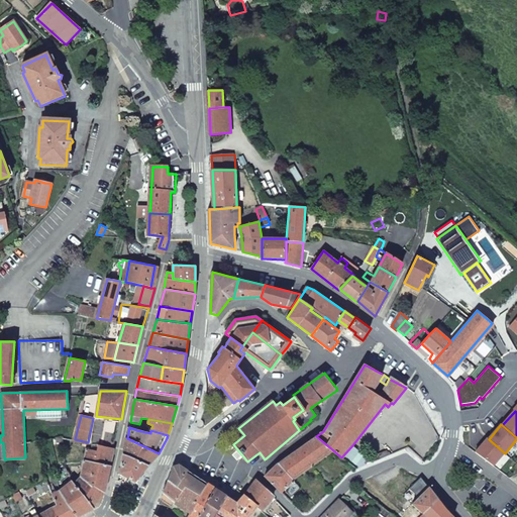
[(316,436),(278,463),(293,480),(333,450),(316,436)]
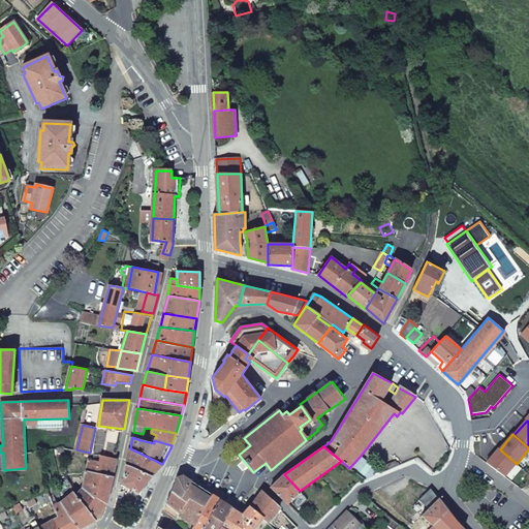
[(126,465),(152,476),(162,464),(130,448),(126,465)]
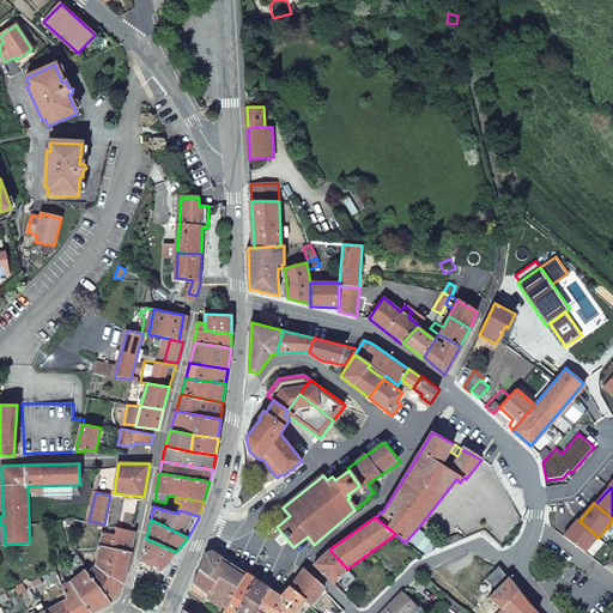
[(578,520),(564,536),(584,552),(598,536),(580,521),(578,520)]
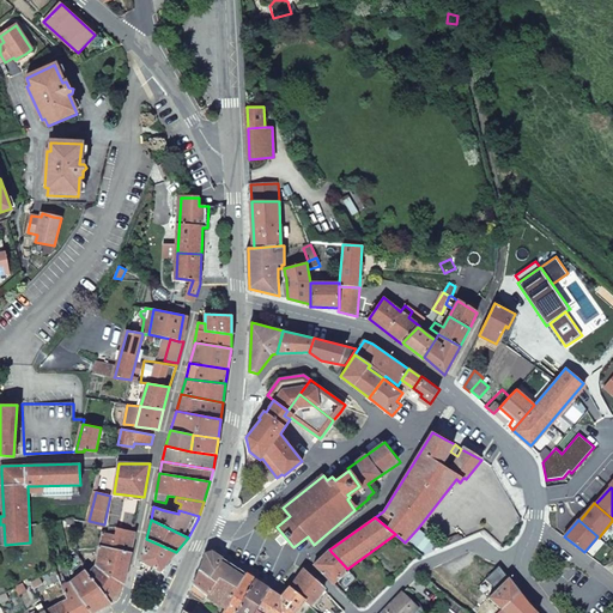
[(99,547),(131,553),(137,528),(113,526),(110,533),(103,532),(99,547)]
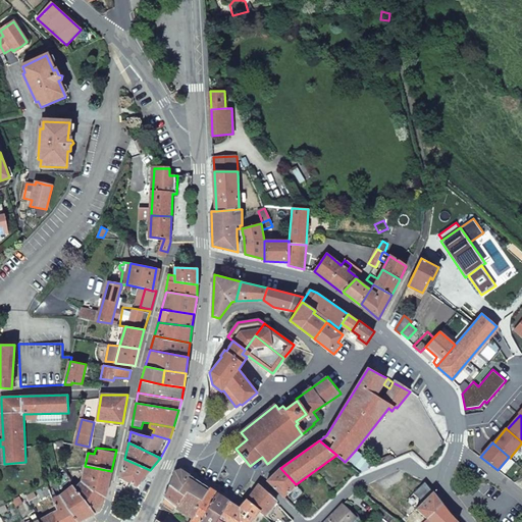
[(345,462),(361,473),(376,467),(356,450),(345,462)]
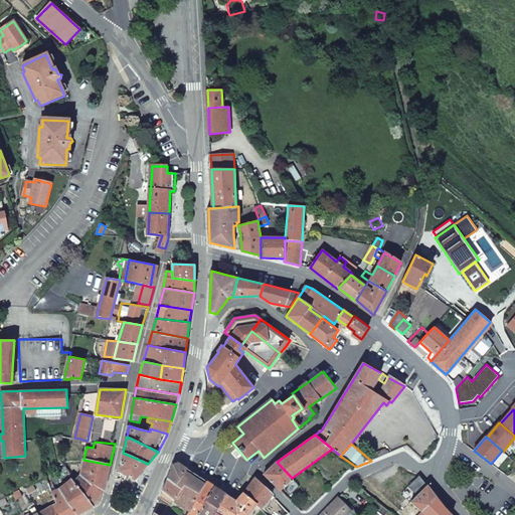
[(374,453),(377,459),(390,453),(386,448),(374,453)]
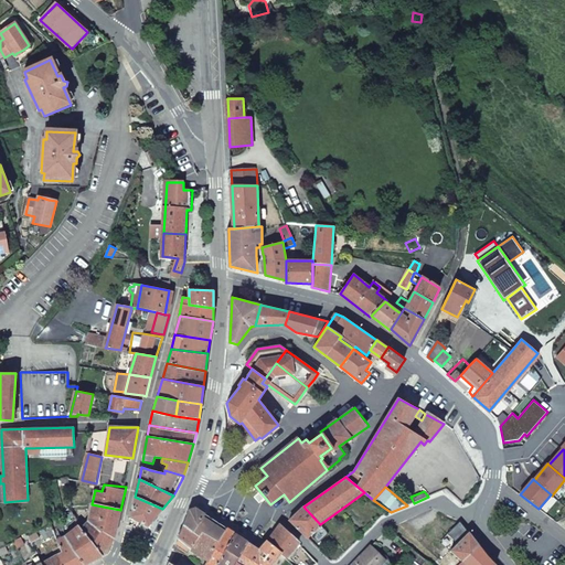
[(149,526),(162,509),(135,497),(130,518),(149,526)]
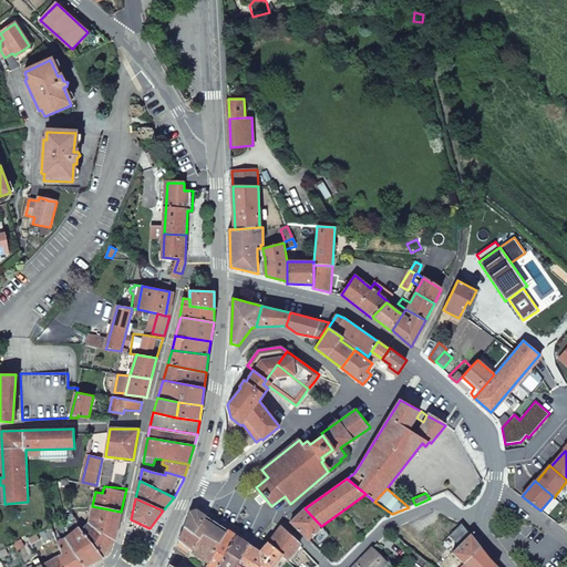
[(45,501),(48,516),(59,515),(58,506),(54,506),(53,500),(45,501)]
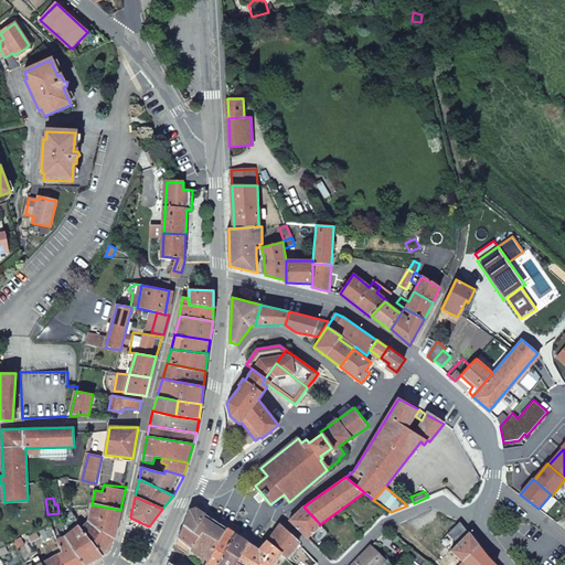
[(115,539),(120,510),(92,504),(87,522),(115,539)]
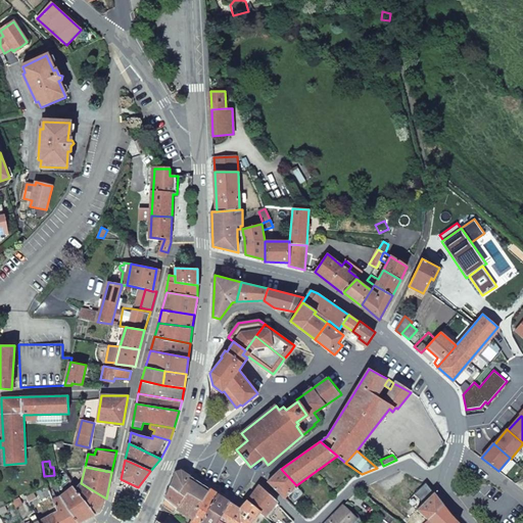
[(296,485),(281,469),(279,471),(269,481),(285,497),(297,486),(296,485)]
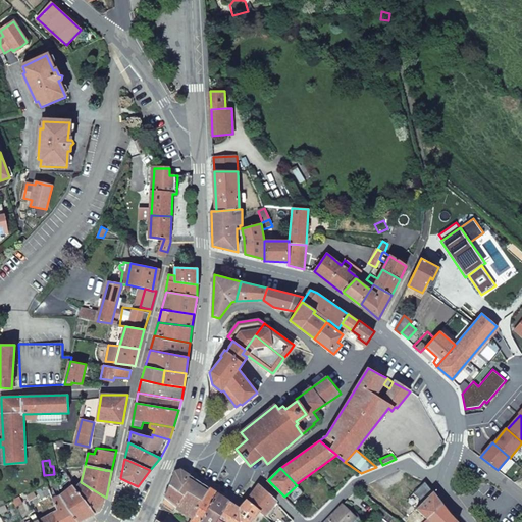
[(179,490),(180,488),(189,474),(180,469),(175,470),(170,485),(179,490)]
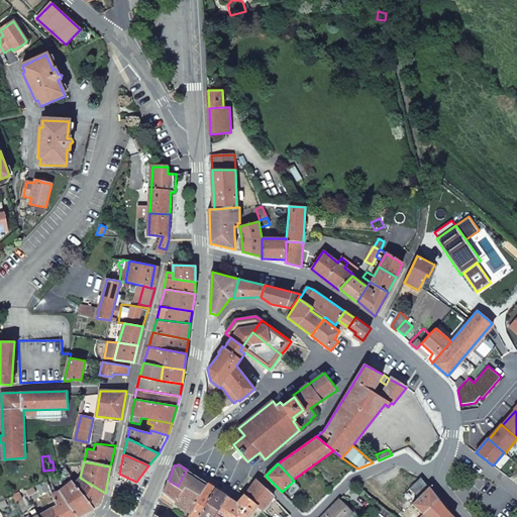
[(184,487),(199,496),(207,483),(187,470),(179,484),(184,487)]
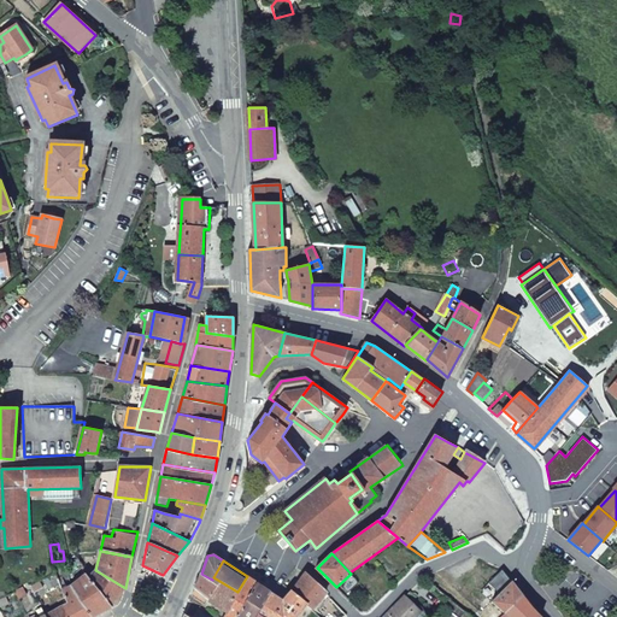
[(111,607),(125,588),(95,570),(88,576),(111,607)]
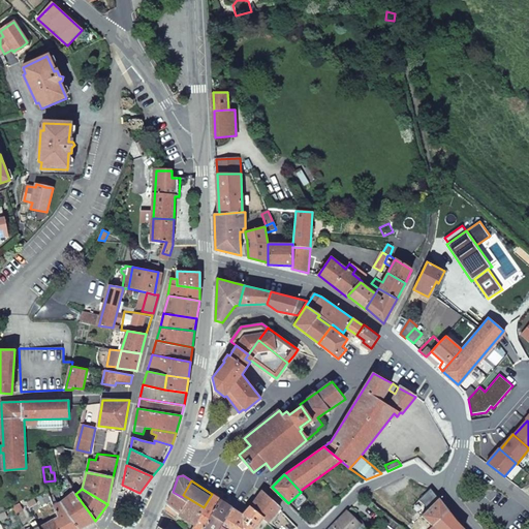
[(422,515),(438,499),(430,489),(413,506),(422,515)]
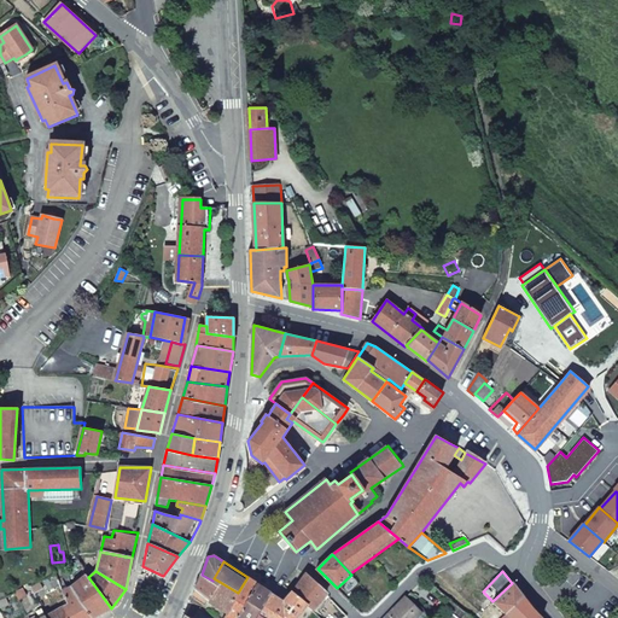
[(314,610),(327,593),(307,573),(293,592),(308,605),(314,610)]
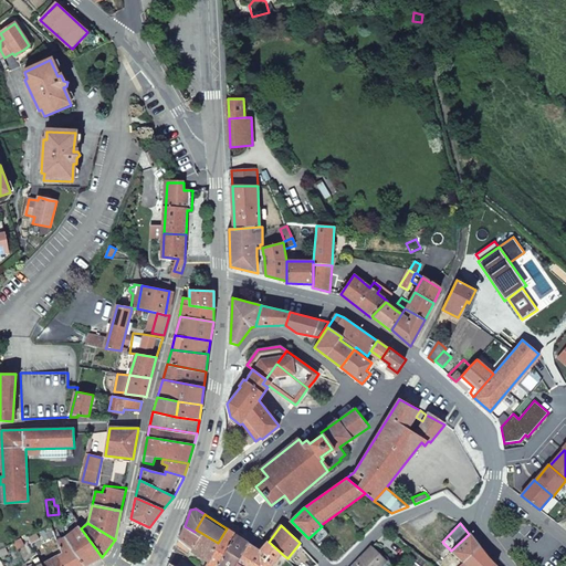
[(84,565),(85,565),(102,557),(81,528),(79,526),(65,537),(84,565)]
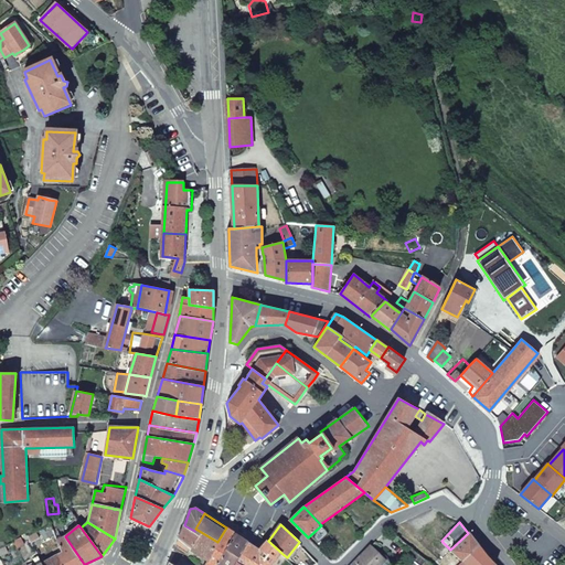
[(179,539),(190,548),(201,532),(195,529),(194,531),(184,525),(179,539)]
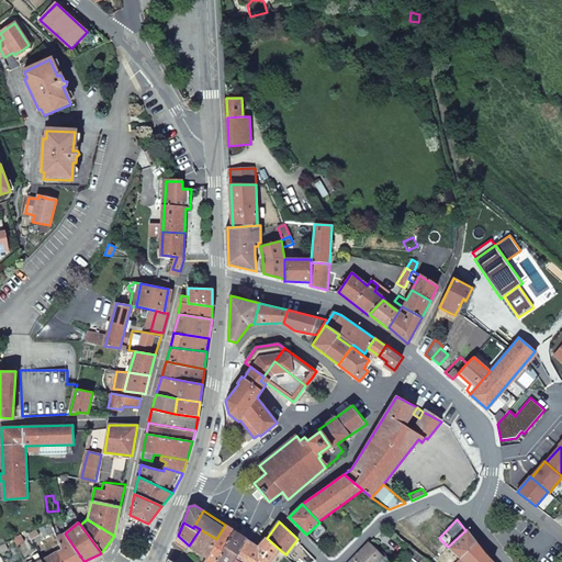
[(216,539),(206,558),(202,561),(216,561),(234,530),(225,525),(216,539)]
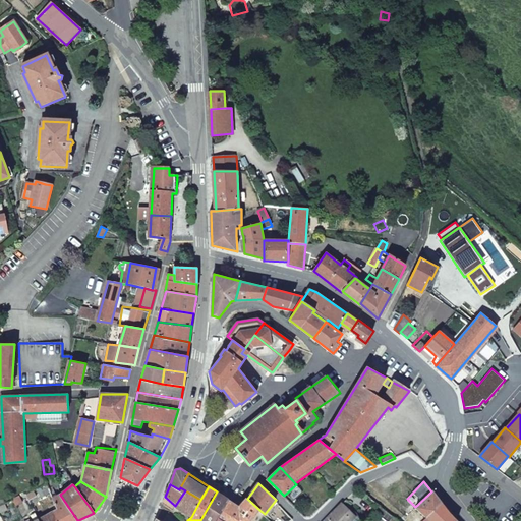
[(37,497),(35,490),(27,495),(30,500),(37,497)]
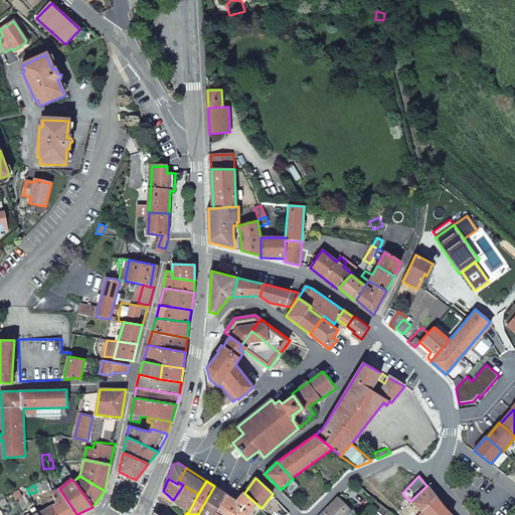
[(173,500),(189,511),(198,494),(183,485),(173,500)]
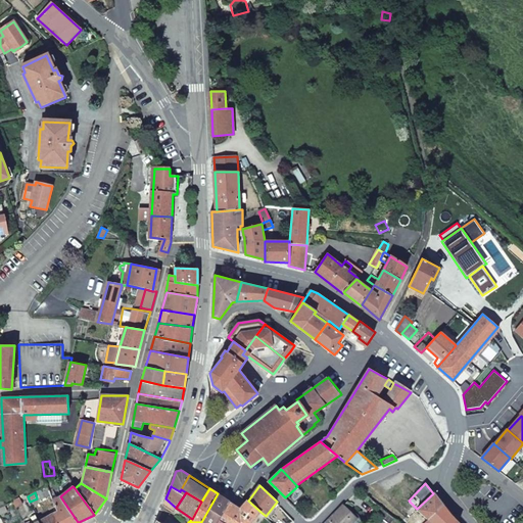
[(218,493),(201,522),(217,522),(219,520),(230,502),(218,493)]
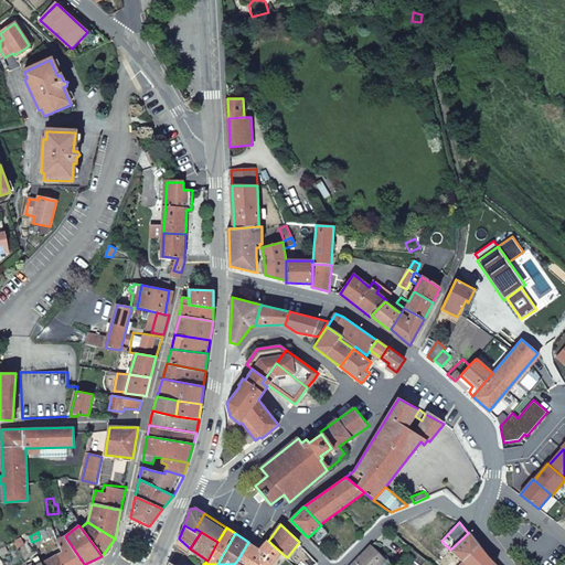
[(478,544),(468,533),(450,550),(461,562),(464,561),(478,544)]
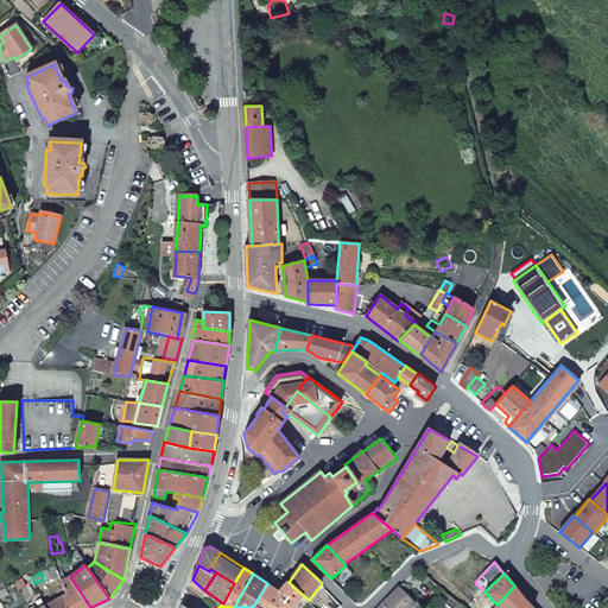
[(68,607),(90,607),(70,577),(61,581),(63,588),(67,594),(62,596),(68,607)]
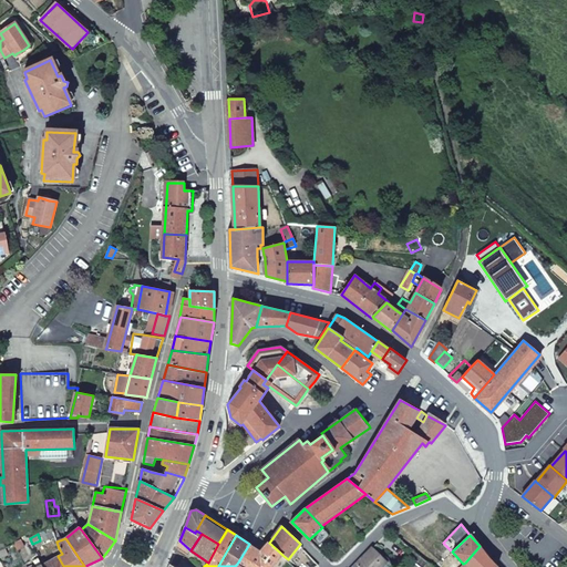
[(14,544),(18,550),(24,546),(21,539),(14,544)]
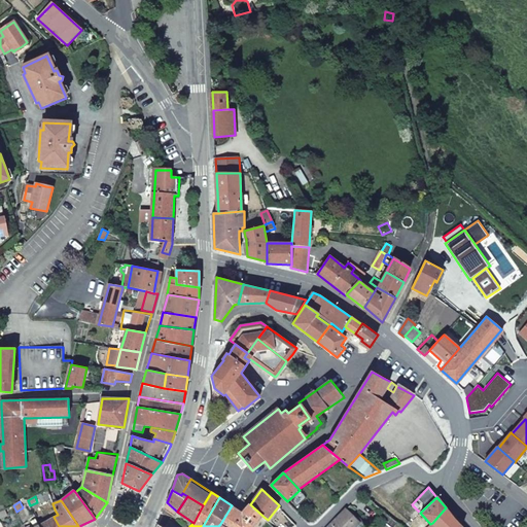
[(242,513),(232,505),(220,524),(225,526),(253,526),(262,516),(250,504),(249,503),(242,513)]
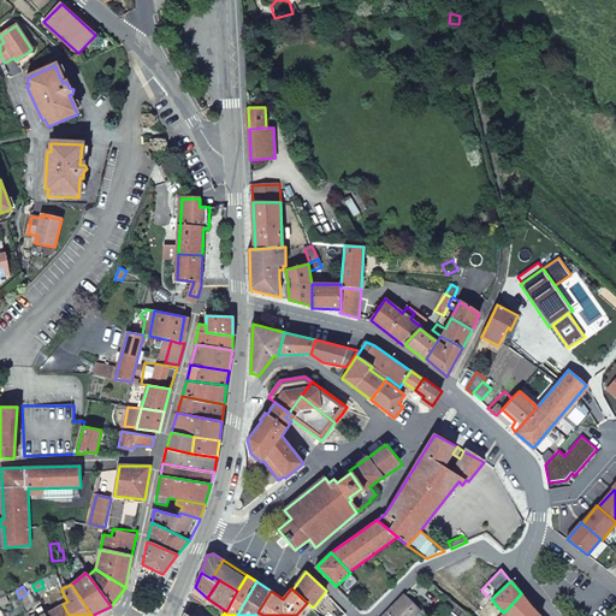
[(406,593),(400,599),(381,615),(421,615),(426,612),(406,593)]
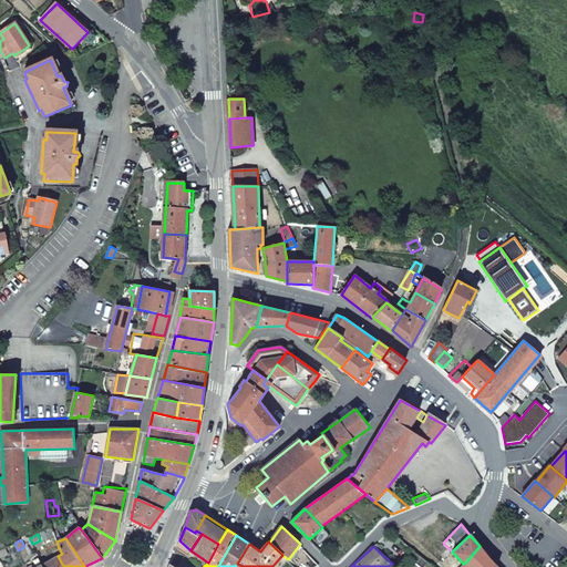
[(496,566),(480,546),(465,563),(468,566),(496,566)]
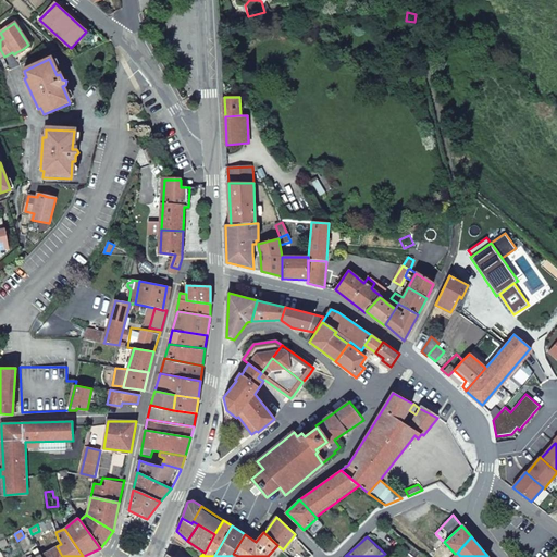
[(42,556),(62,556),(57,546),(61,544),(58,539),(52,542),(56,547),(41,555),(42,556)]
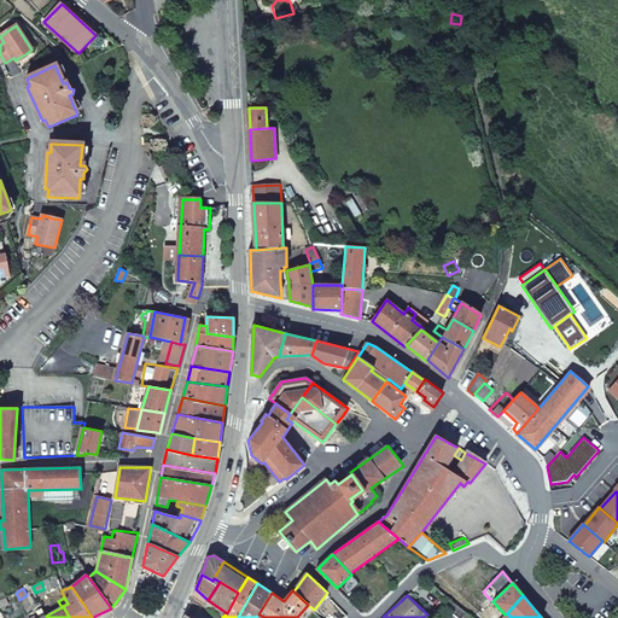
[(47,617),(46,616),(42,607),(36,610),(39,614),(40,617),(47,617)]
